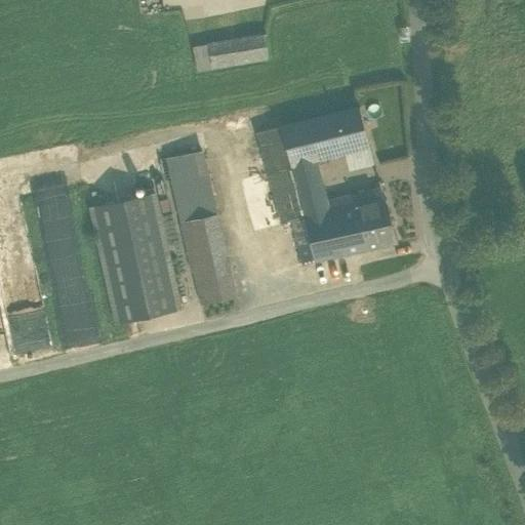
[(265,36),(236,40),(240,65),(269,59),(265,36)]
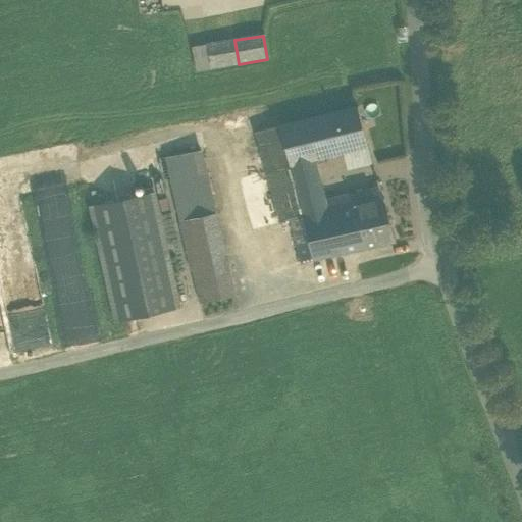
[(235,40),(194,48),(198,71),(239,64),(235,40)]
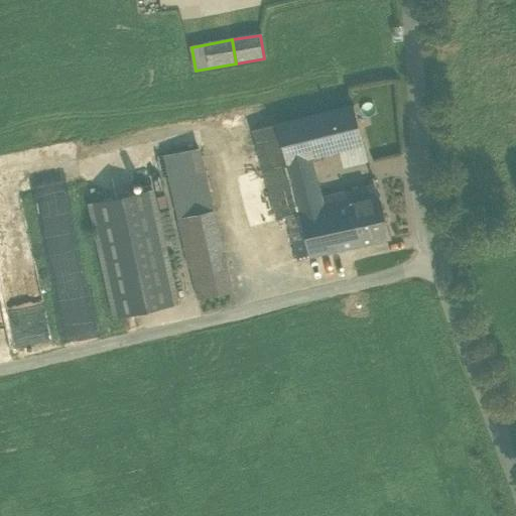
[(353,105),(275,125),(285,163),(286,163),(309,157),(364,144),(353,105)]
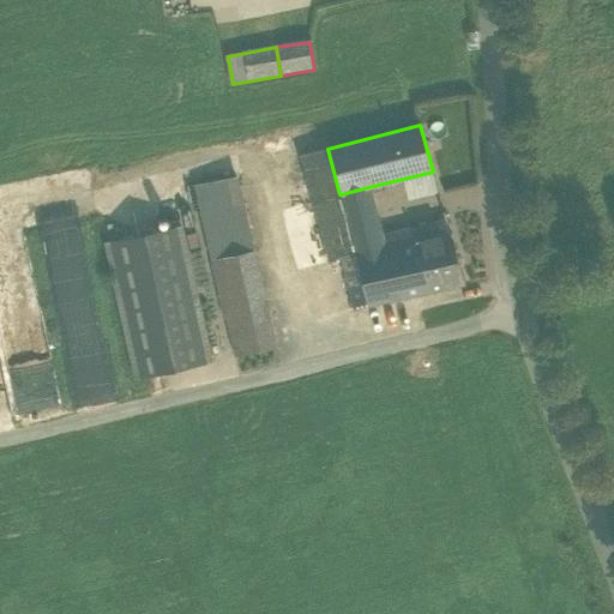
[(327,149),(306,155),(317,200),(339,194),(327,149)]
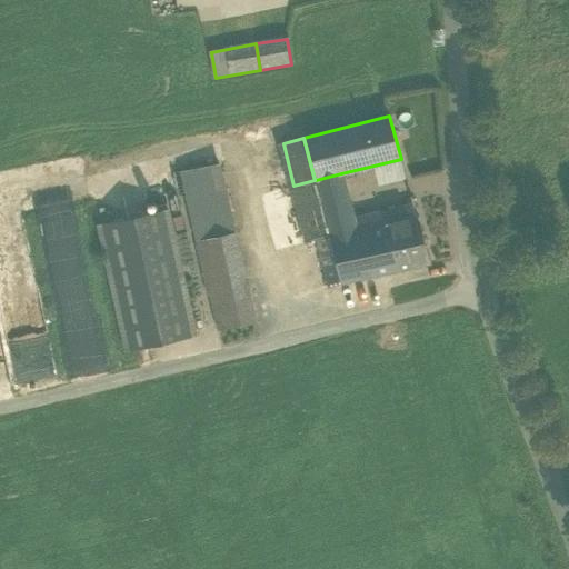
[(218,163),(181,171),(197,240),(233,232),(218,163)]
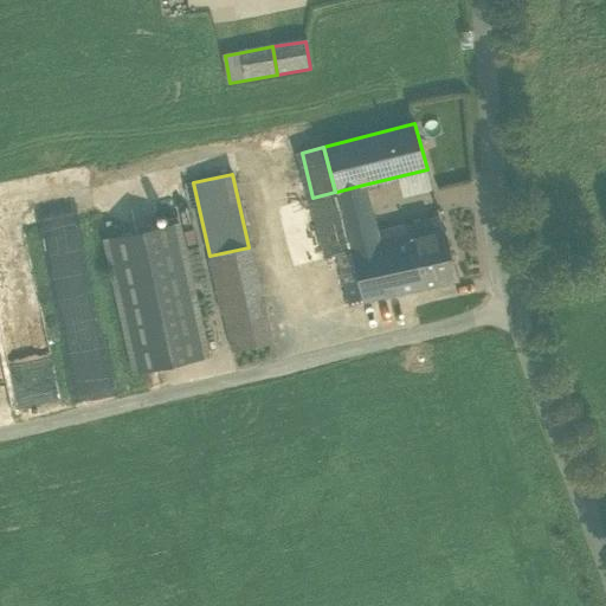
[(406,225),(376,232),(363,185),(336,192),(352,252),(336,256),(336,257),(347,304),(421,288),(406,225)]
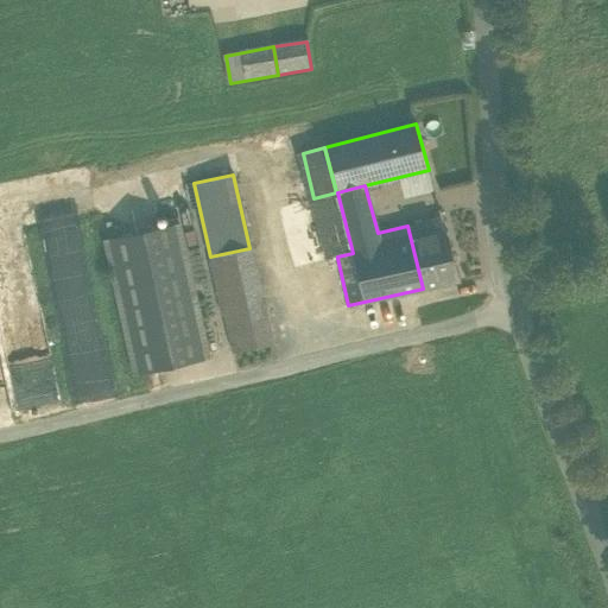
[(336,192),(314,198),(328,260),(337,258),(337,257),(353,253),(337,192),(336,192)]
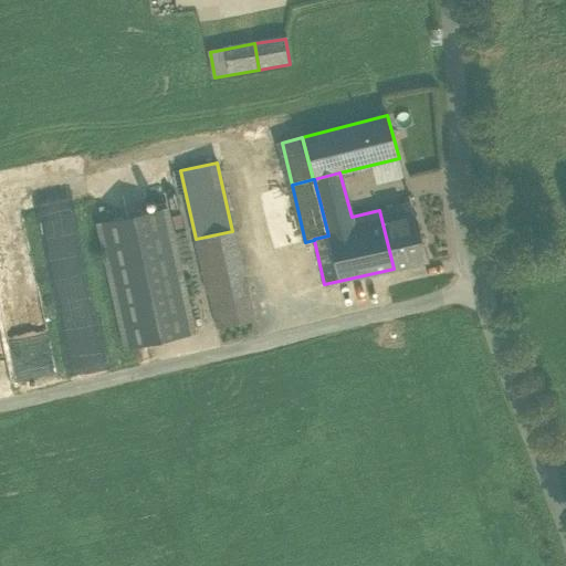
[(411,202),(379,210),(394,269),(428,261),(416,216),(415,216),(411,202)]
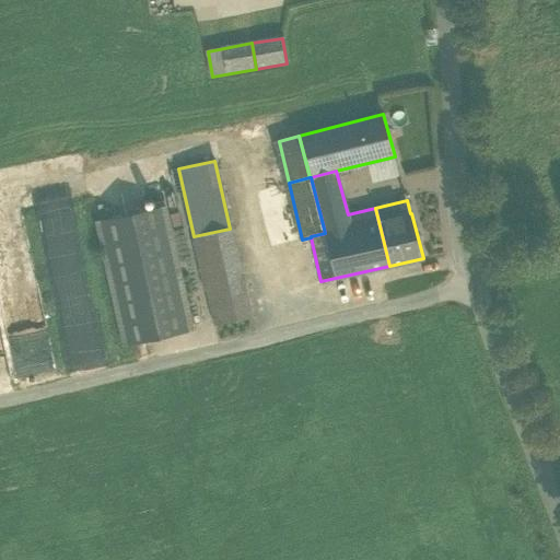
[(164,206),(96,221),(124,346),(193,330),(164,206)]
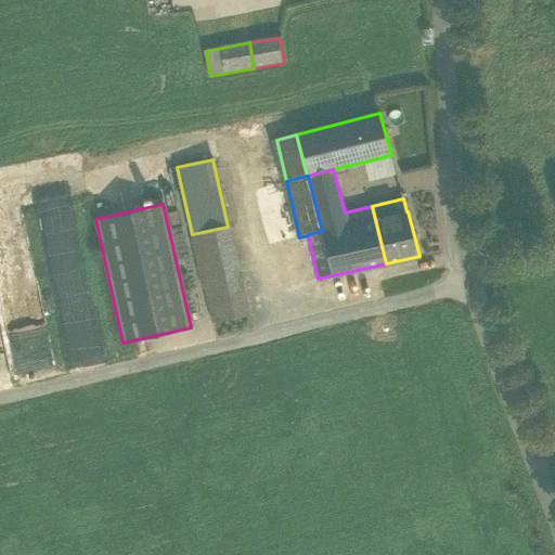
[(228,227),(192,234),(213,322),(248,313),(228,227)]
